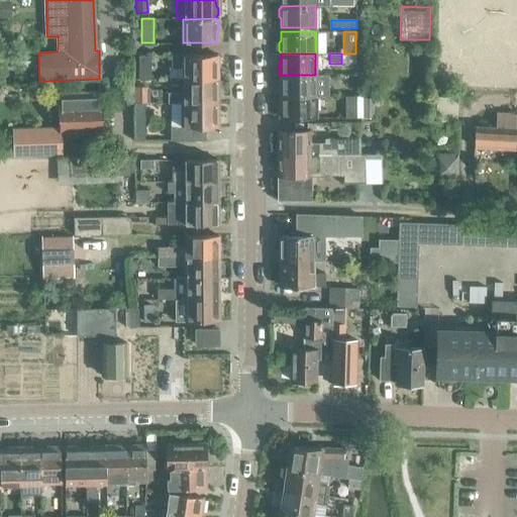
[(216,55),(183,55),(183,79),(216,78),(216,76),(218,74),(218,68),(216,66),(216,55)]
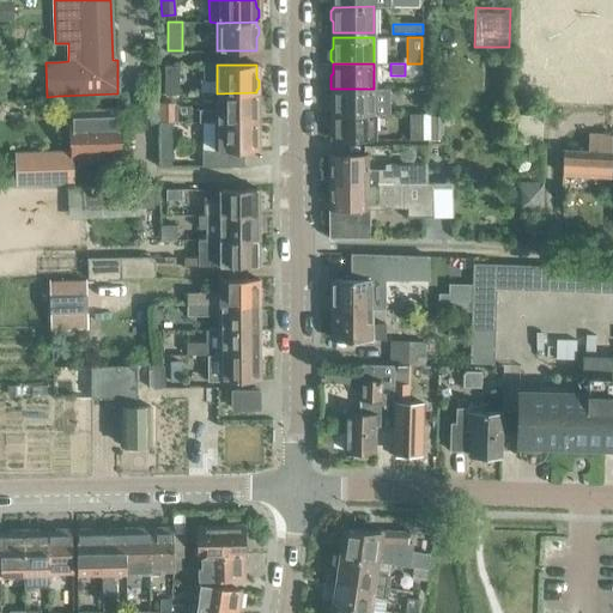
[(164,93),(178,93),(178,66),(164,66),(164,93)]
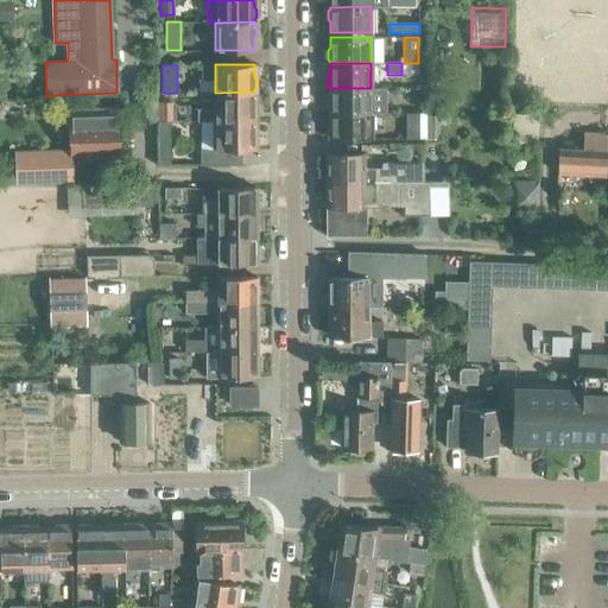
[(154,75),(137,76),(137,90),(156,90),(154,75)]
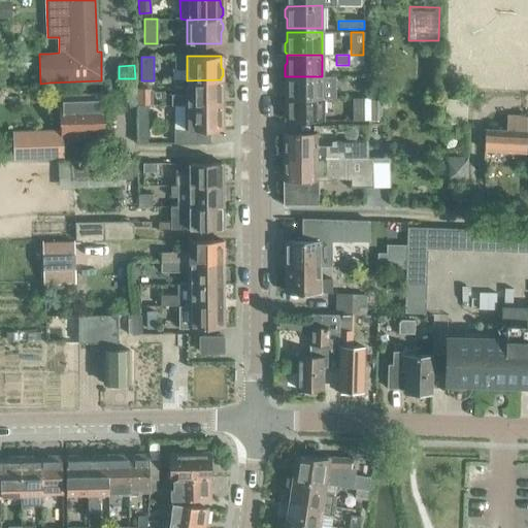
[(288,98),(323,98),(322,76),(285,76),(285,87),(288,89),(288,98)]
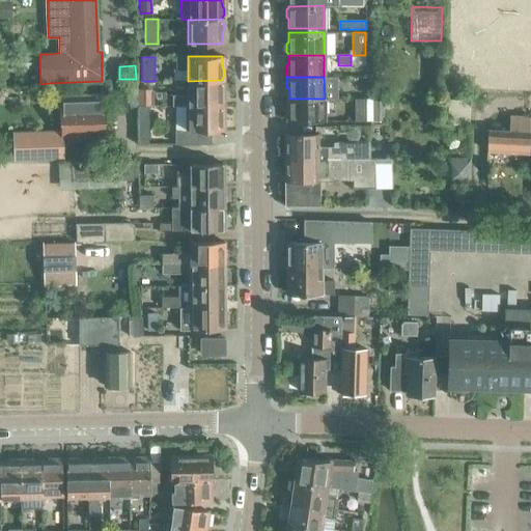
[(222,83),(222,80),(188,81),(188,94),(173,94),(173,106),(175,106),(188,106),(222,106),(222,93),(224,90),(224,85),(222,83)]
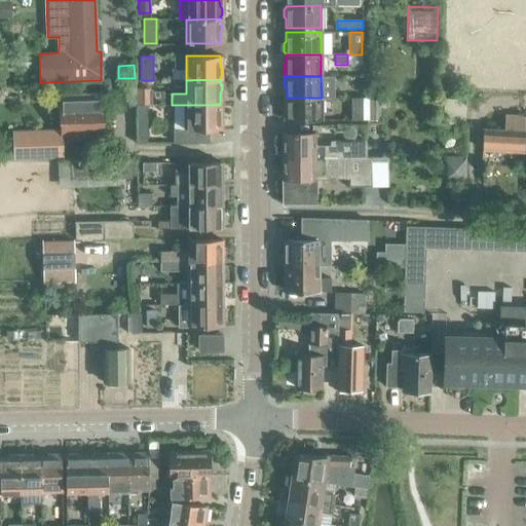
[(135,105),(135,81),(120,82),(120,106),(135,105)]
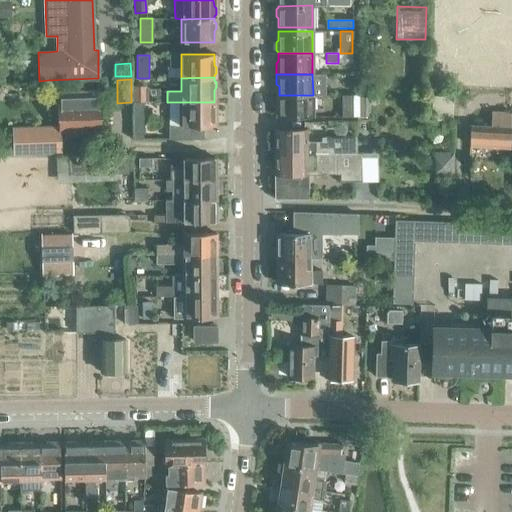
[(147,102),(146,86),(133,86),(133,103),(143,103),(147,102)]
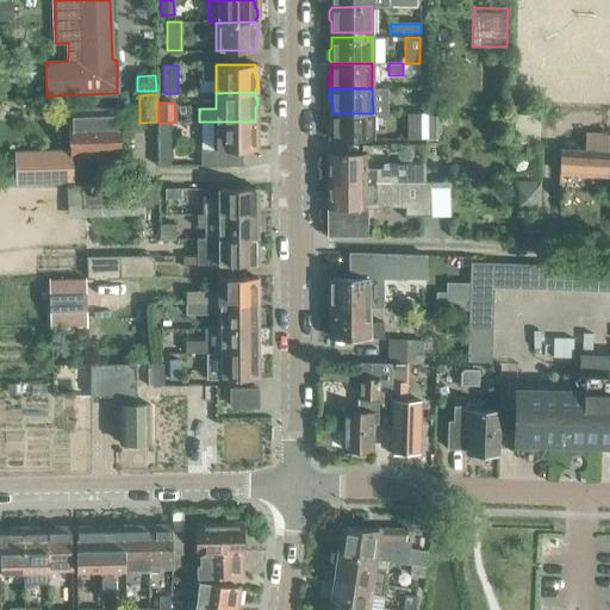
[(70,154),(17,155),(18,184),(72,182),(70,159),(120,156),(119,120),(118,120),(118,107),(93,109),(94,122),(69,122),(70,154)]
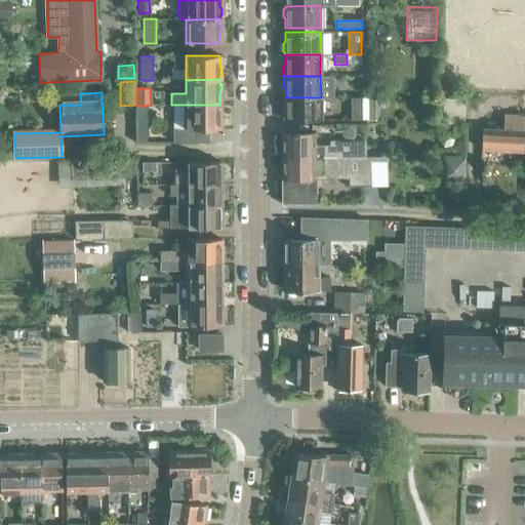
[(321,120),(321,97),(286,97),(286,98),(283,101),(283,108),(286,110),(286,120),(321,120)]
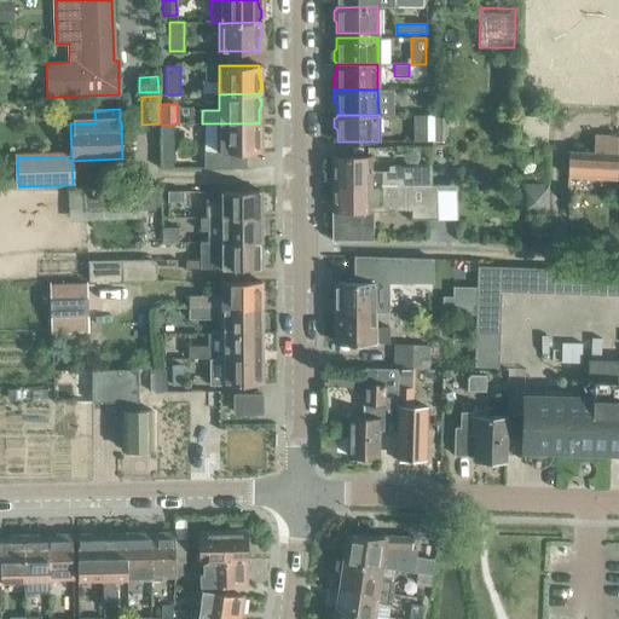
[(427,116),(414,116),(415,143),(427,143),(427,116)]
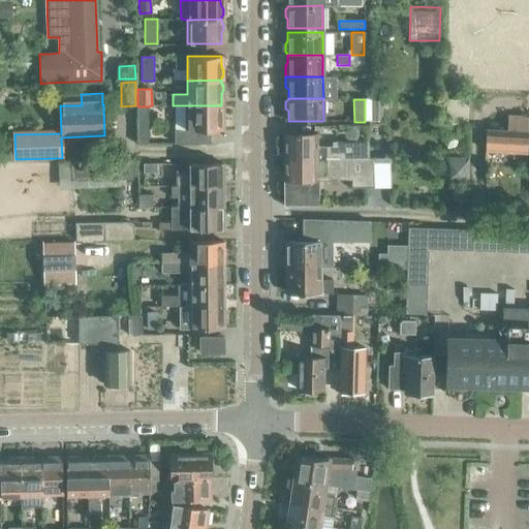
[(381,101),(370,101),(370,121),(382,121),(381,101)]
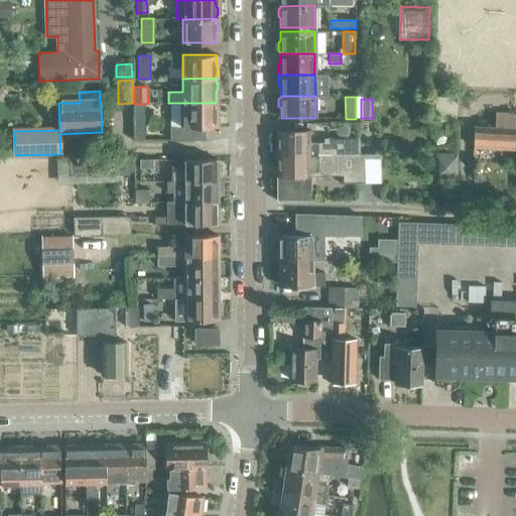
[(216,104),(216,103),(182,103),(170,103),(170,139),(205,139),(204,127),(216,127),(216,114),(218,112),(218,106),(216,104)]
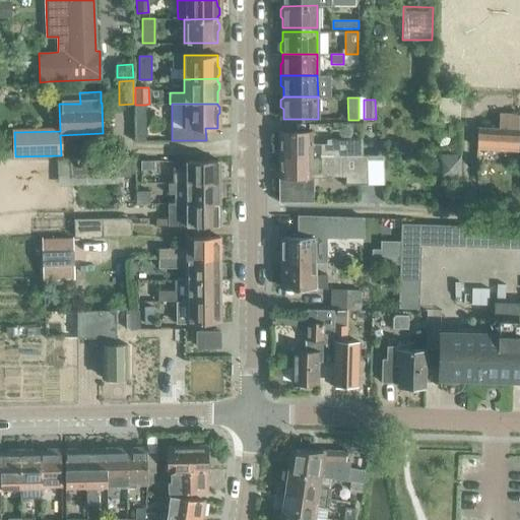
[(146,118),(145,105),(135,105),(136,142),(146,142),(146,127),(149,127),(149,121),(146,118)]
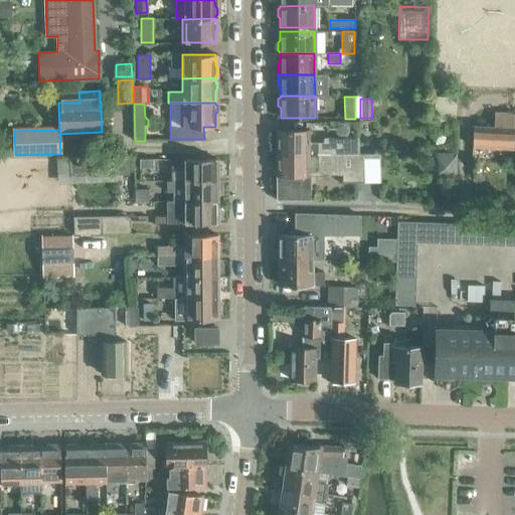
[(473,126),(473,147),(509,148),(511,113),(494,113),(493,127),(473,126)]
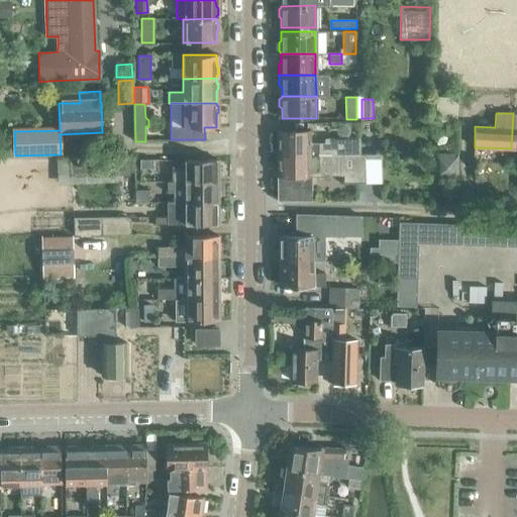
[(438,126),(438,151),(458,151),(458,126),(438,126)]
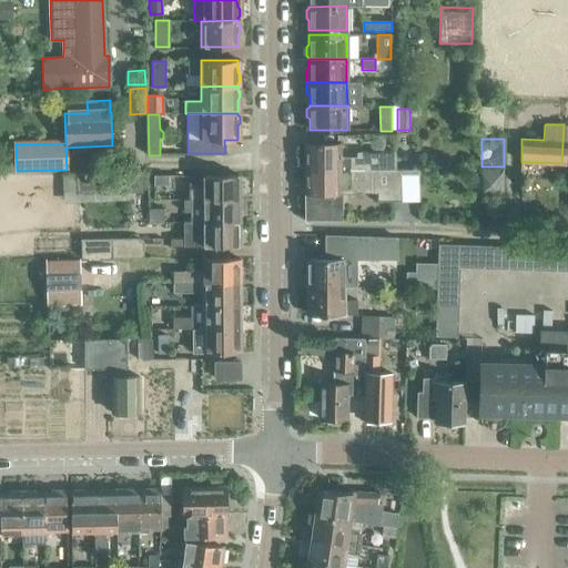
[(340,143),(305,143),(305,171),(395,170),(395,152),(356,152),(356,156),(340,156),(340,143)]
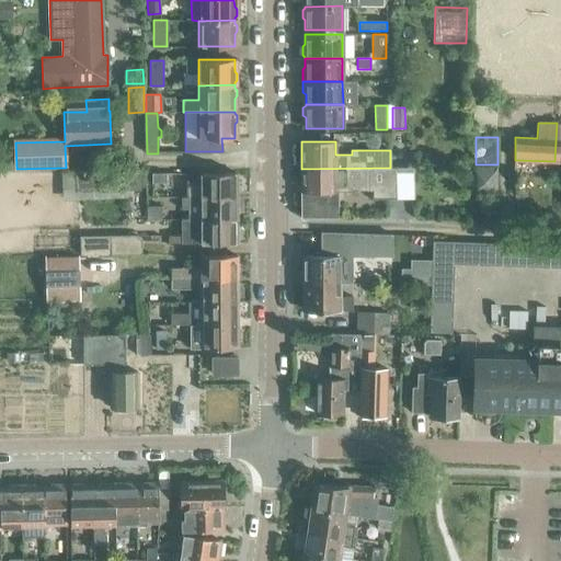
[(412,182),(412,168),(390,168),(301,169),(301,216),(336,216),(336,205),(342,205),(342,191),(353,191),(353,190),(373,190),(373,196),(373,198),(396,198),(396,182),(412,182)]
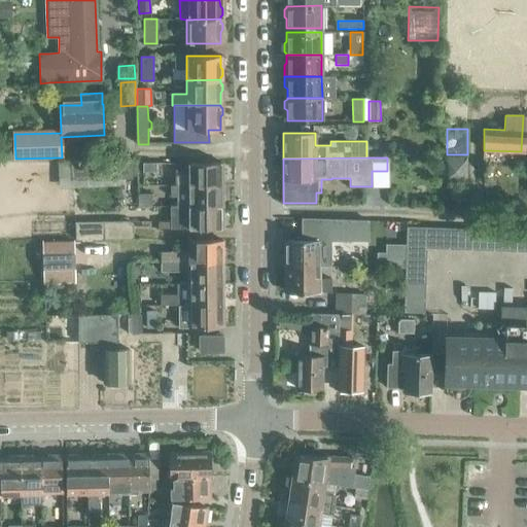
[(115,162),(71,162),(71,179),(71,181),(120,180),(133,179),(133,161),(115,162)]
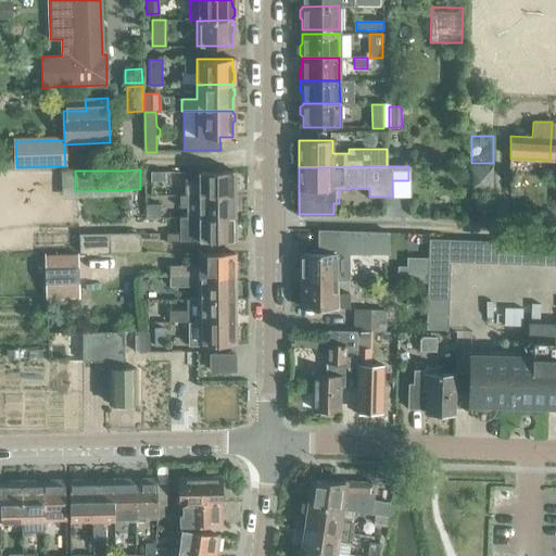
[(234,175),(234,172),(199,172),(199,185),(185,185),(185,196),(234,196),(234,187),(236,184),(236,178),(234,175)]
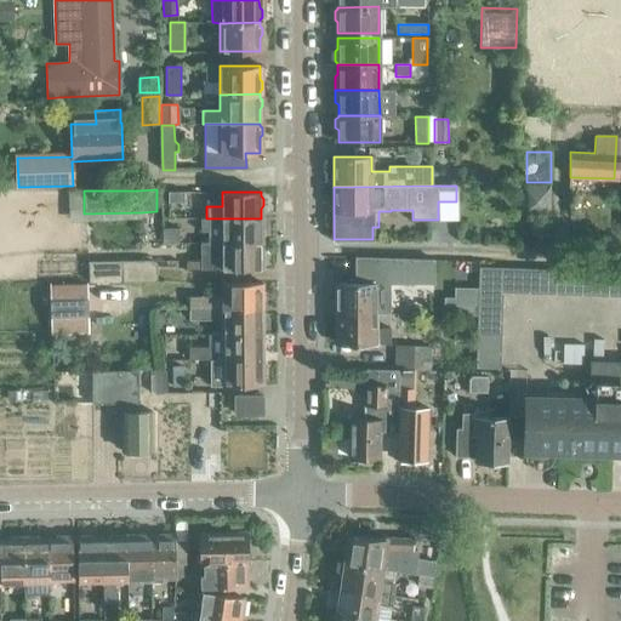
[(183,204),(183,193),(167,193),(167,204),(183,204)]
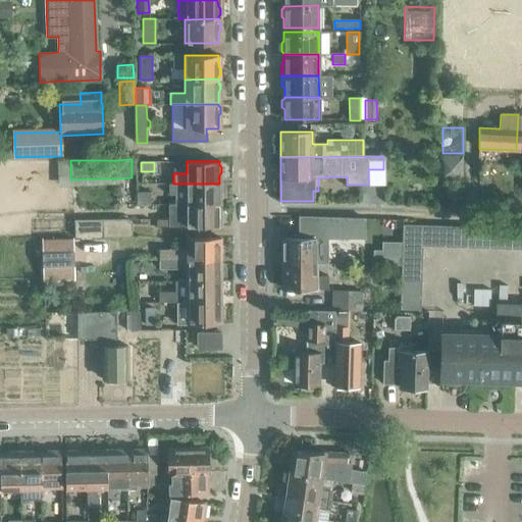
[(221,193),(219,191),(219,184),(173,184),(168,184),(168,195),(175,195),(175,204),(219,204),(219,201),(221,198),(221,193)]
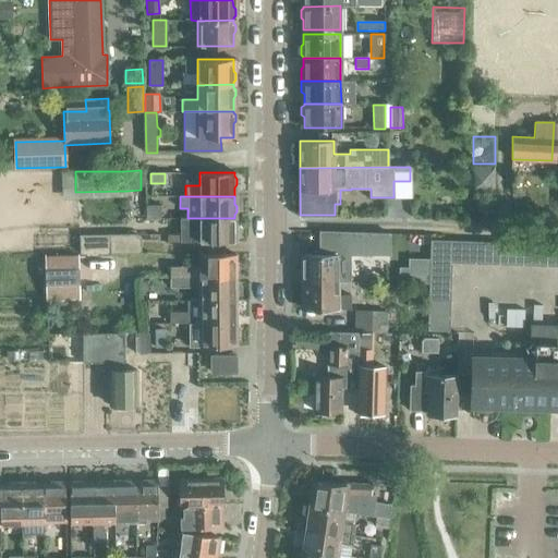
[(160,219),(160,206),(146,206),(146,219),(160,219)]
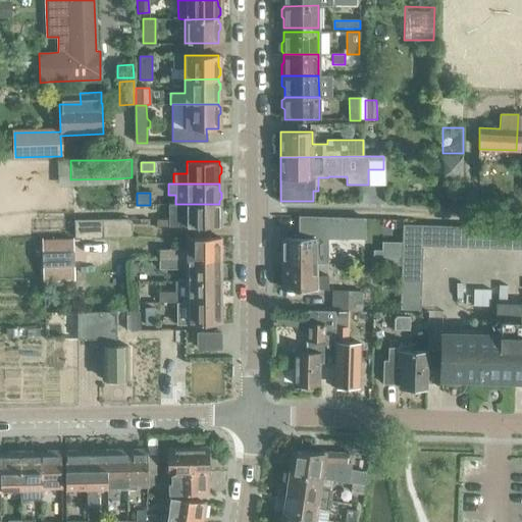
[(221,210),(219,207),(219,204),(175,204),(168,204),(168,219),(157,219),(157,225),(168,225),(168,226),(218,225),(219,225),(219,217),(221,215),(221,210)]
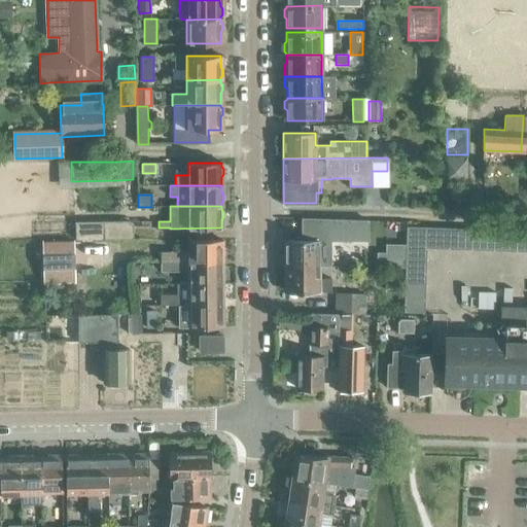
[(34,218),(34,233),(71,233),(71,217),(34,218)]
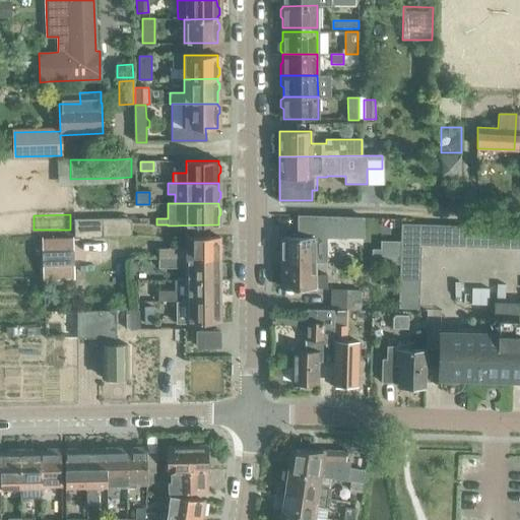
[(281,242),(279,242),(279,252),(281,252),(281,262),(314,261),(326,262),(325,237),(363,237),(363,216),(297,214),(297,237),(281,237),(281,242)]
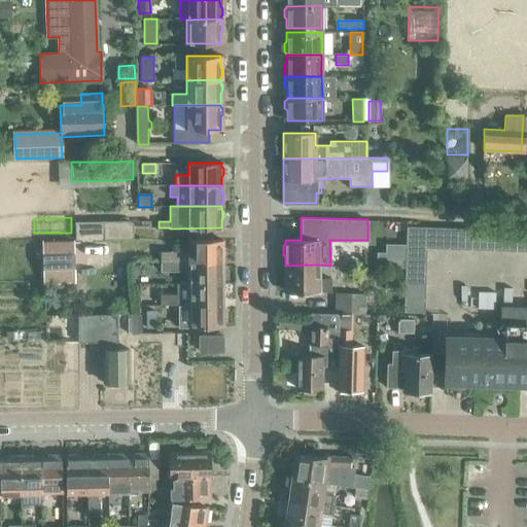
[(75,240),(133,238),(133,225),(132,223),(130,222),(128,221),(73,222),(73,223),(74,223),(75,240)]
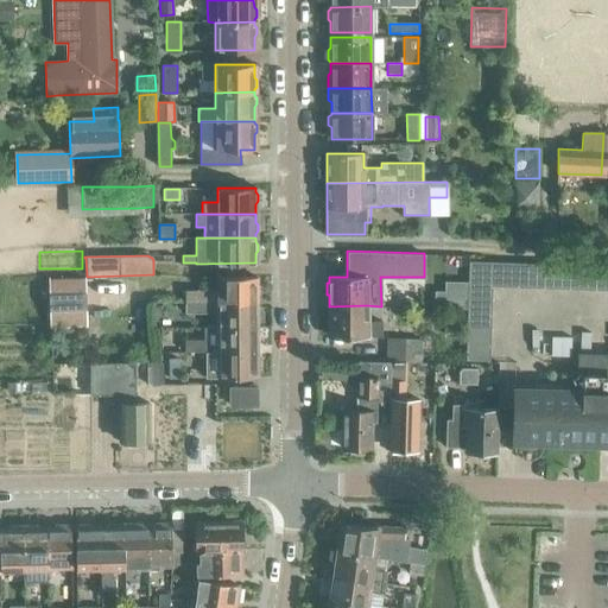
[(607,266),(469,261),(468,299),(492,301),(492,286),(607,291),(607,266)]
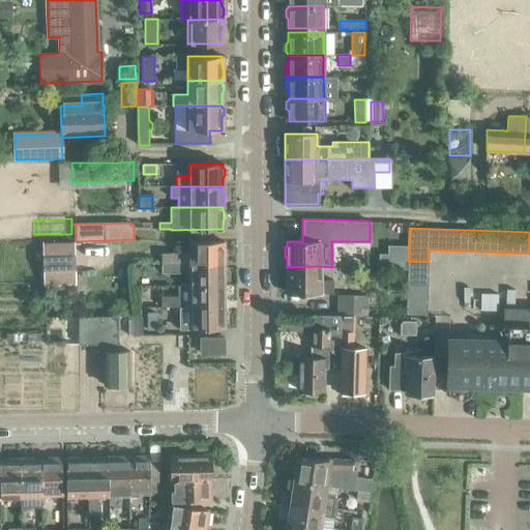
[(163,253),(163,264),(224,264),(224,256),(225,253),(225,247),(223,245),(223,241),(189,241),(189,253),(163,253)]
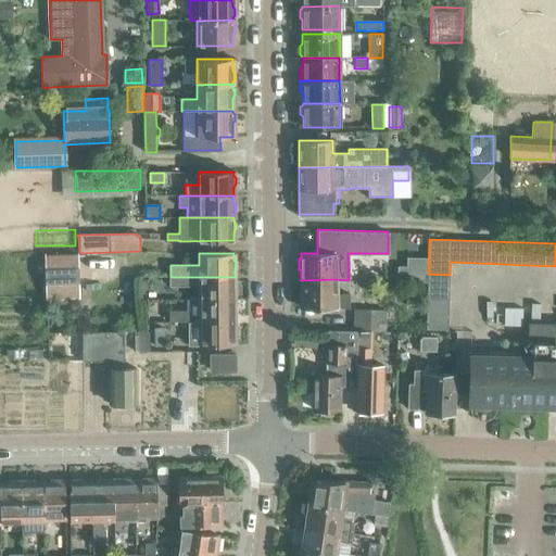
[(76,255),(45,255),(46,294),(77,294),(76,255)]
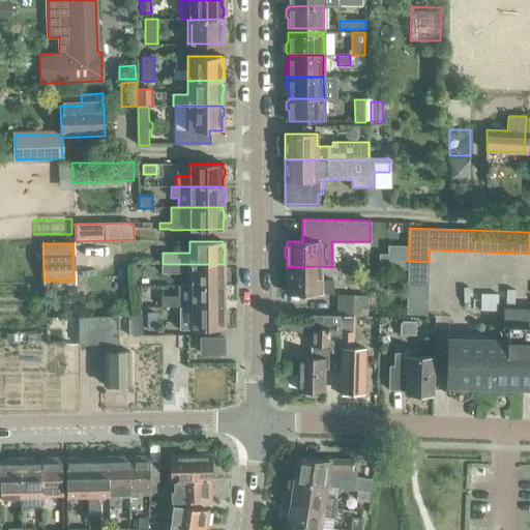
[(408,261),(408,246),(388,246),(388,255),(379,255),(378,268),(407,268),(408,261)]
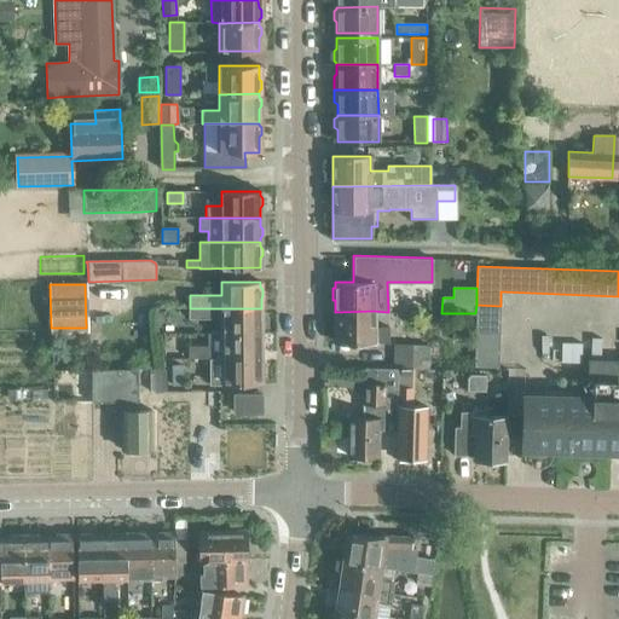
[(498,368),(501,306),(476,305),(474,366),(498,368)]
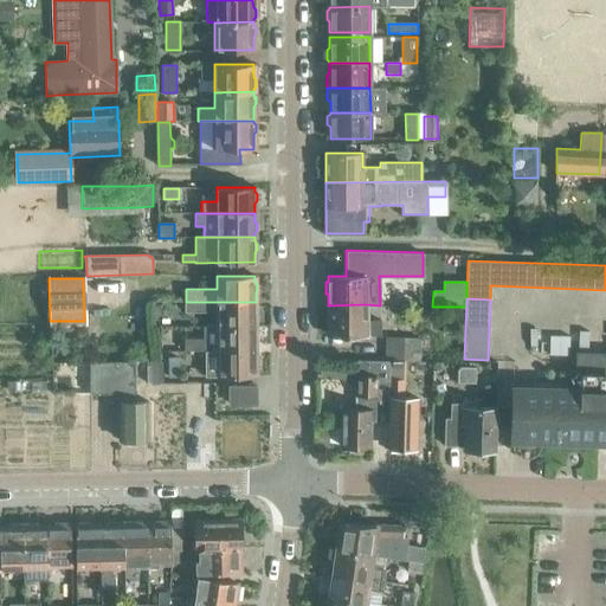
[(186,302),(185,302),(185,313),(217,313),(218,327),(256,326),(256,322),(258,320),(258,313),(256,310),(256,302),(186,302)]
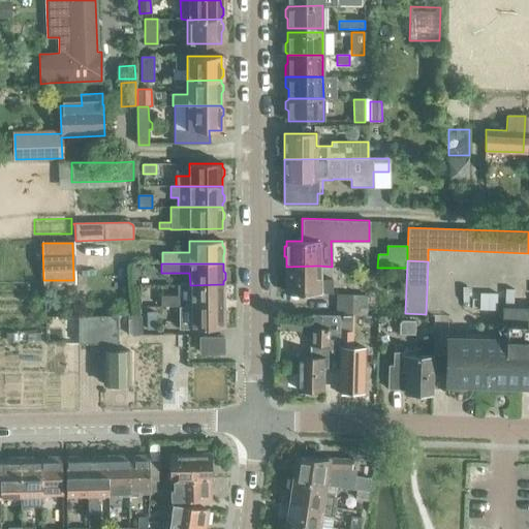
[(286,267),(284,267),(284,268),(286,268),(286,278),(285,280),(285,285),(286,287),(286,292),(332,292),(332,279),(319,280),(319,266),(286,267)]
